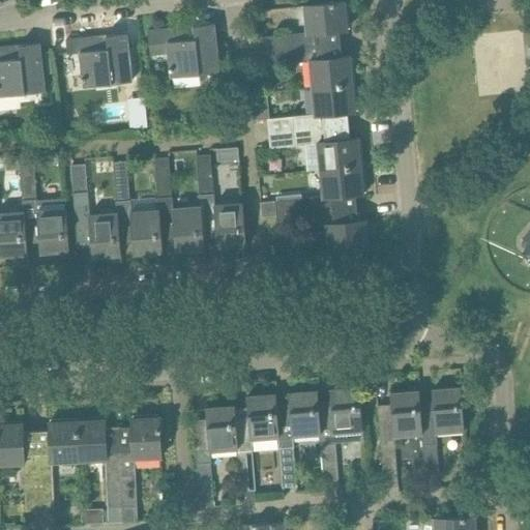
[(334,1),(330,2),(330,3),(304,5),(306,32),(286,34),(288,50),(336,45),(342,45),(340,30),(347,29),(345,1),(334,2),(334,1)]
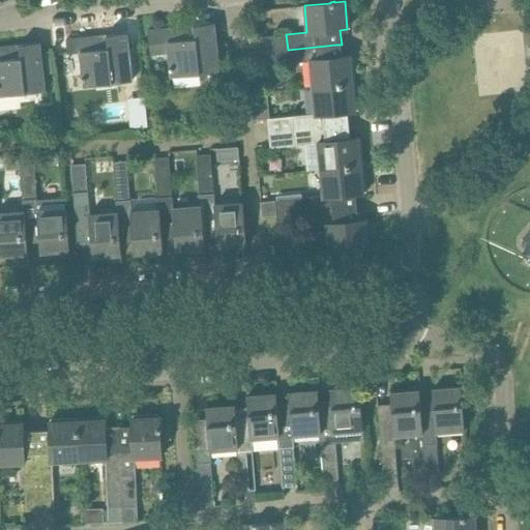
[(213,24),(166,29),(147,31),(150,55),(168,53),(171,77),(218,71),(213,24)]
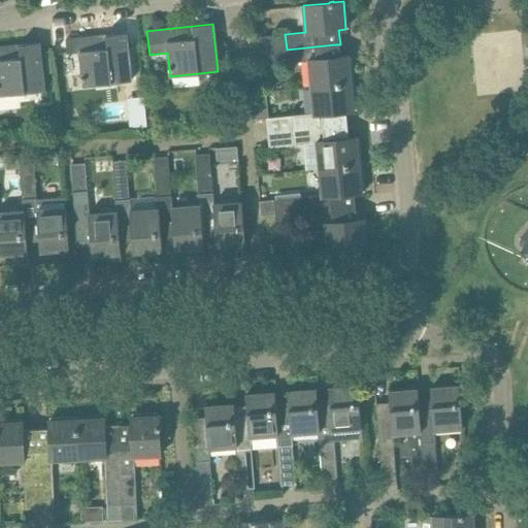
[(65,40),(67,54),(79,53),(84,87),(131,80),(126,33),(65,40)]
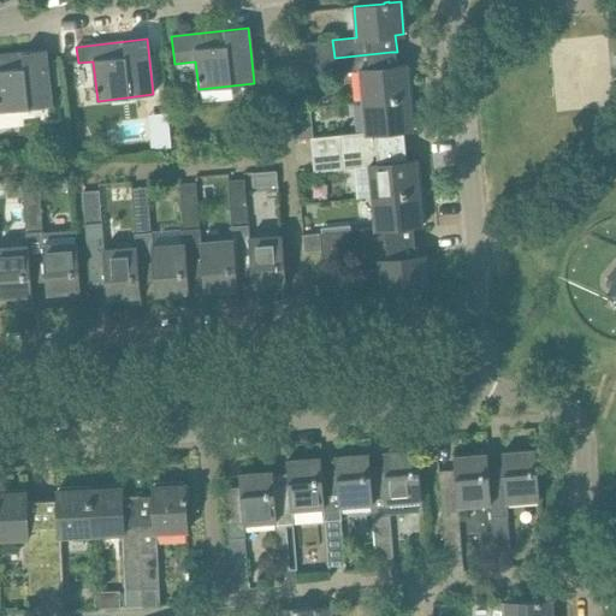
[(311,59),(309,41),(285,43),(286,61),(302,60),(311,59)]
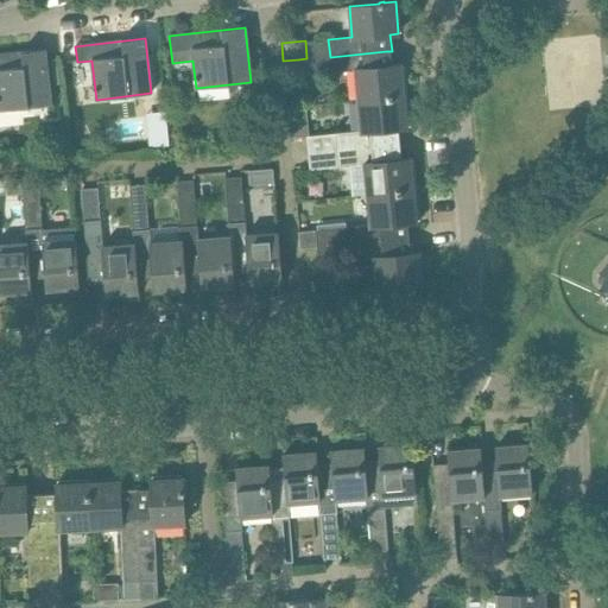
[(0,109),(51,105),(45,49),(0,54),(0,109)]
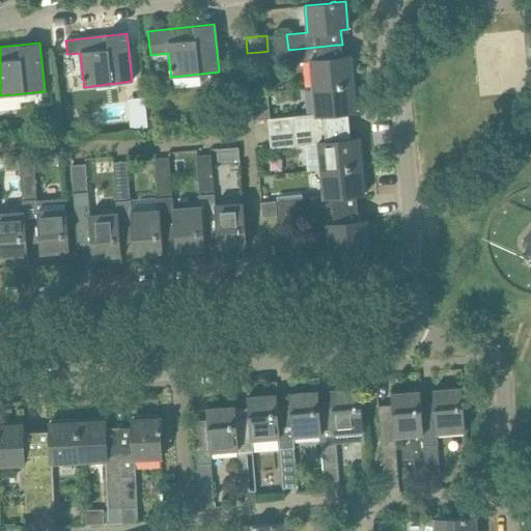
[(284,63),(310,61),(312,88),(353,84),(351,56),(343,57),(342,45),(337,45),(288,50),(283,50),(284,63)]
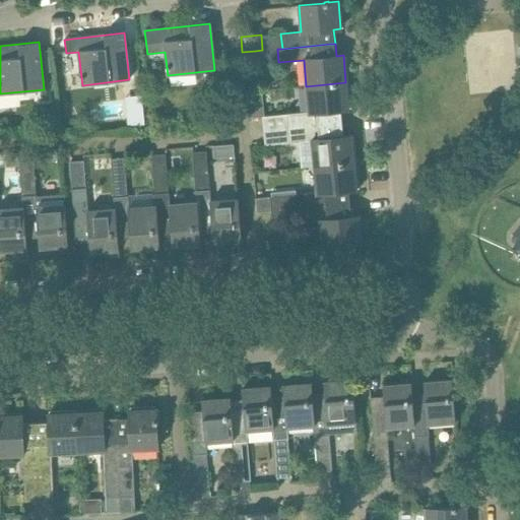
[(348,110),(345,82),(306,86),(309,112),(286,114),(287,129),(338,124),(342,123),(341,110),(348,110)]
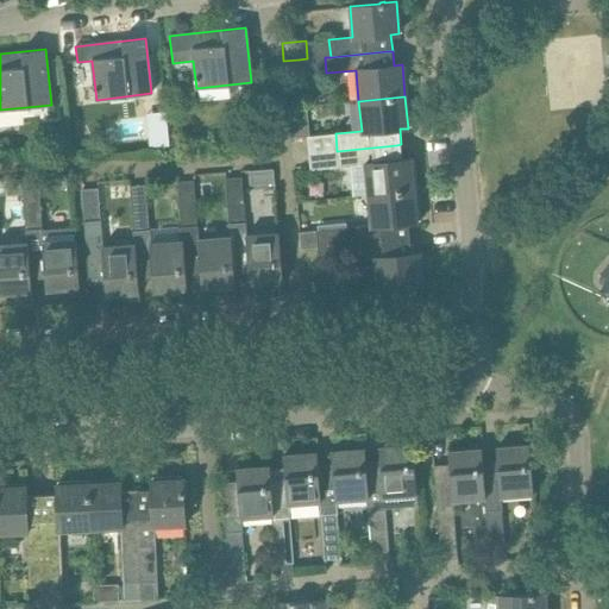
[(269,144),(267,125),(250,127),(252,145),(269,144)]
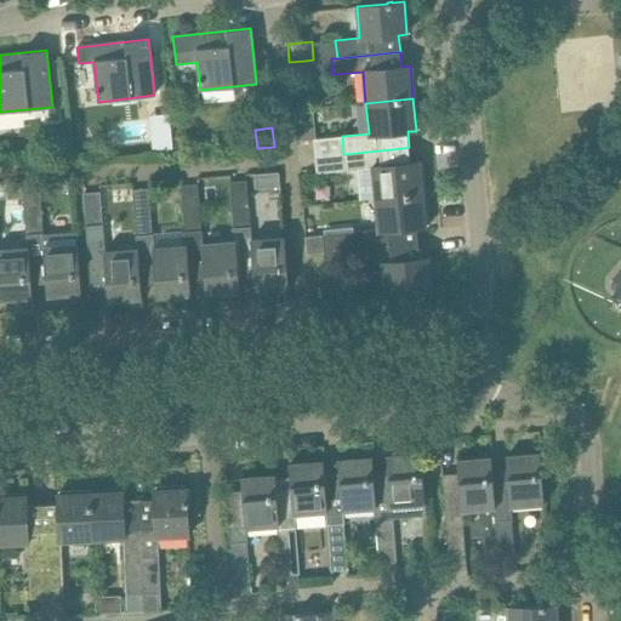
[(314,157),(315,172),(317,174),(342,171),(355,169),(359,200),(376,198),(377,199),(422,194),(420,161),(410,163),(409,147),(404,148),(343,154),(314,157)]
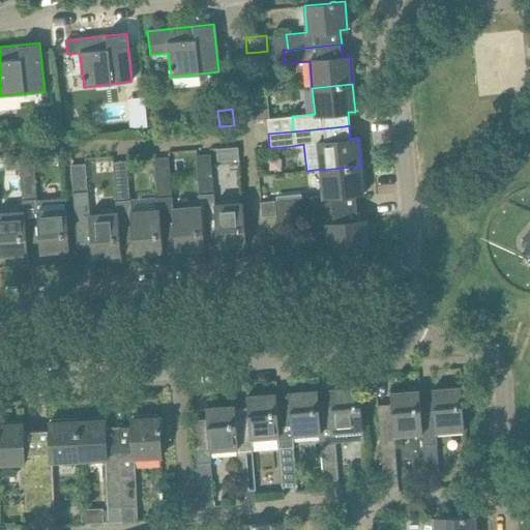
[(208,155),(195,156),(200,207),(203,234),(216,233),(217,247),(246,245),(244,225),(242,203),(213,205),(208,155)]
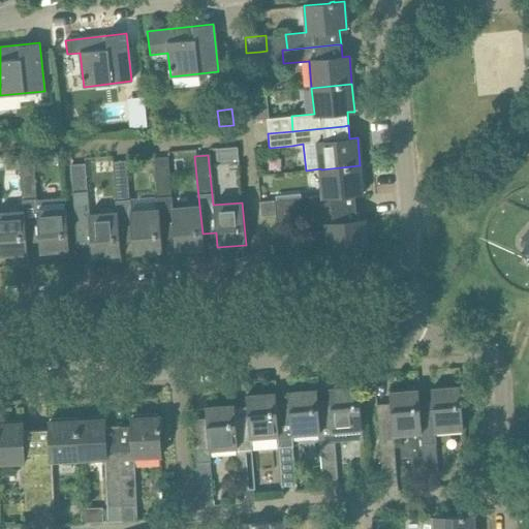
[(33,159),(19,160),(23,211),(24,211),(26,239),(27,239),(38,239),(40,252),(69,250),(67,229),(66,208),(65,198),(36,200),(33,159)]
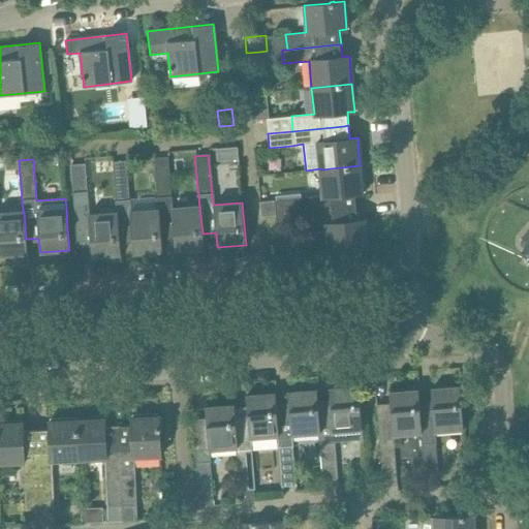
[(166,159),(153,160),(155,184),(169,182),(166,159)]
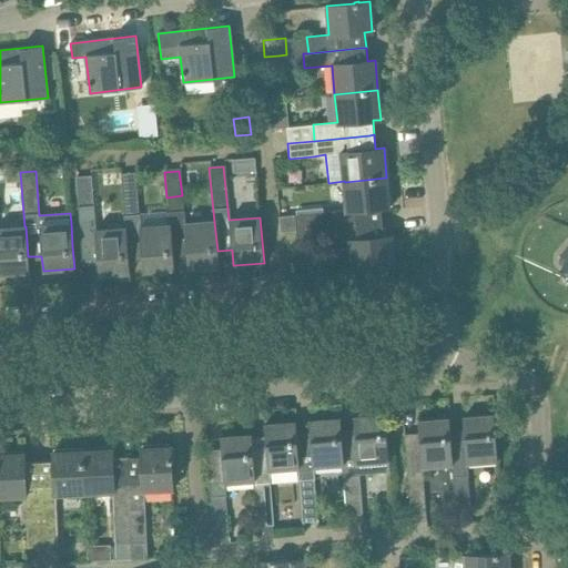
[(134,175),(120,176),(122,202),(137,200),(134,175)]
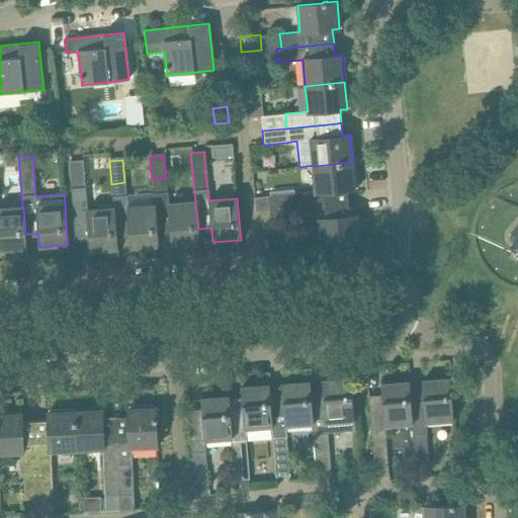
[(315,166),(317,191),(290,194),(269,196),(269,197),(254,199),(256,212),(270,210),(344,203),(349,203),(347,190),(355,189),(352,162),(315,166)]
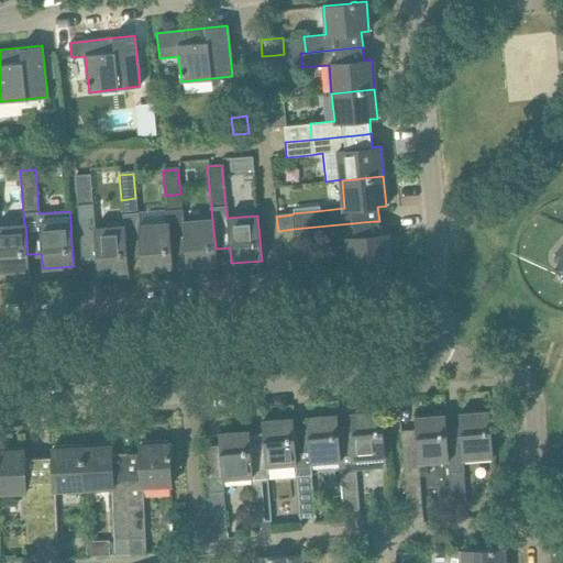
[(89,178),(75,179),(80,241),(83,263),(97,262),(98,273),(129,271),(128,255),(127,255),(124,229),(95,231),(89,178)]
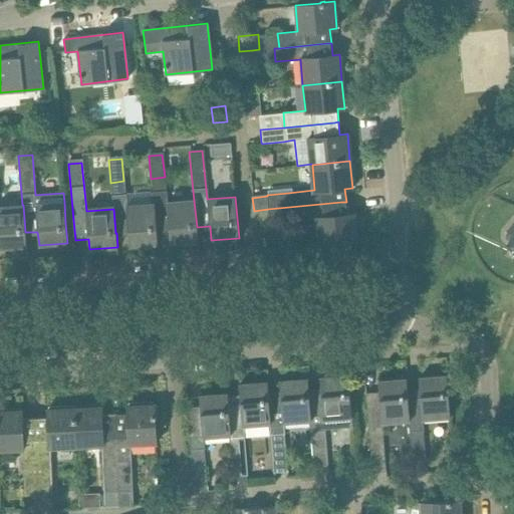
[(166,189),(152,191),(154,205),(157,230),(169,229),(170,243),(199,241),(197,227),(194,201),(167,203),(166,189)]
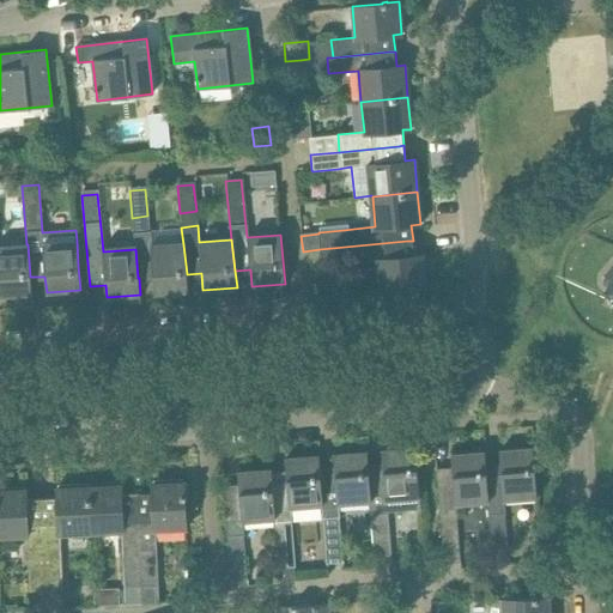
[(150,230),(133,232),(135,249),(138,278),(139,278),(153,277),(155,293),(188,291),(187,274),(183,244),(151,247),(150,230)]
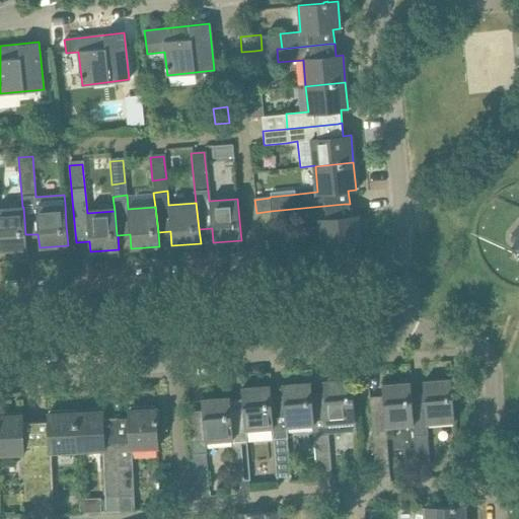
[(351,245),(351,243),(361,242),(358,215),(351,216),(350,204),(345,204),(271,211),(272,224),(272,225),(319,221),(321,246),(347,244),(348,245),(351,245)]
